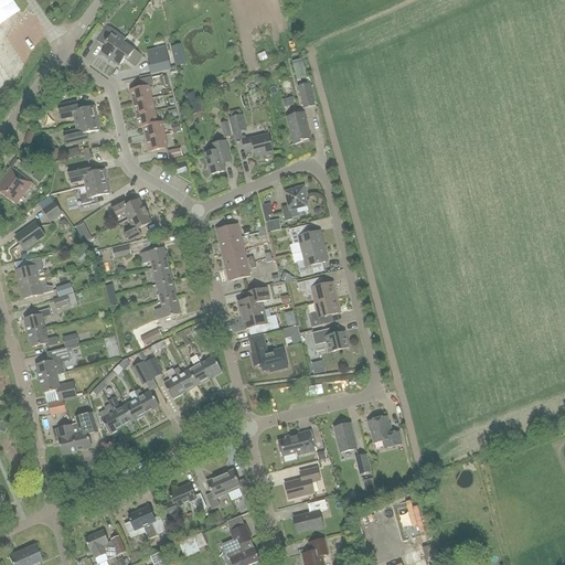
[(108,27),(106,30),(97,42),(107,49),(103,55),(112,61),(124,42),(127,39),(108,27)]
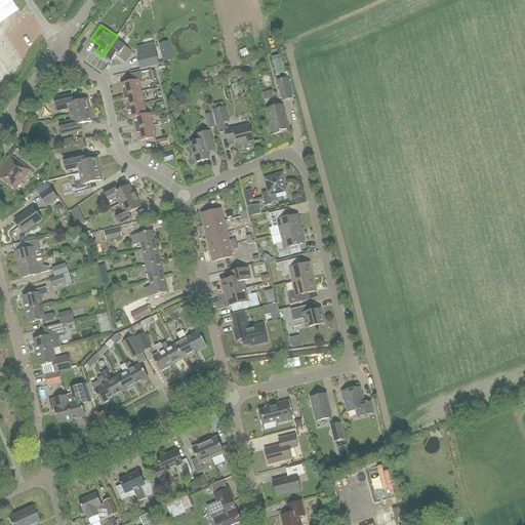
[(115,39),(104,56),(111,63),(116,55),(125,62),(132,51),(115,39)]
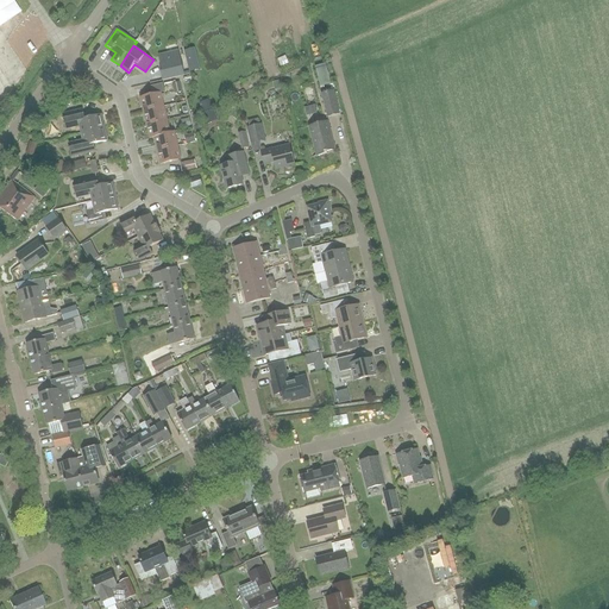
[(180,54),(161,58),(164,73),(161,73),(163,81),(164,80),(184,76),(180,54)]
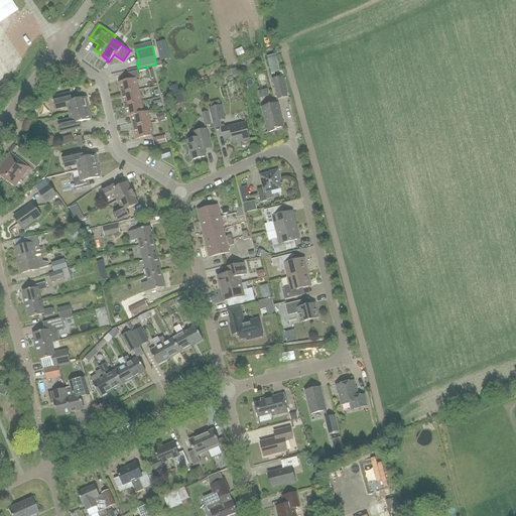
[(276,54),(267,56),(270,65),(279,62),(276,54)]
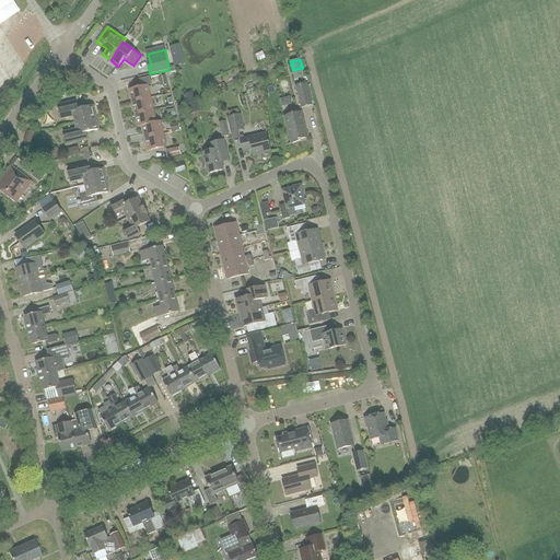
[(259,73),(252,76),(254,83),(261,81),(259,73)]
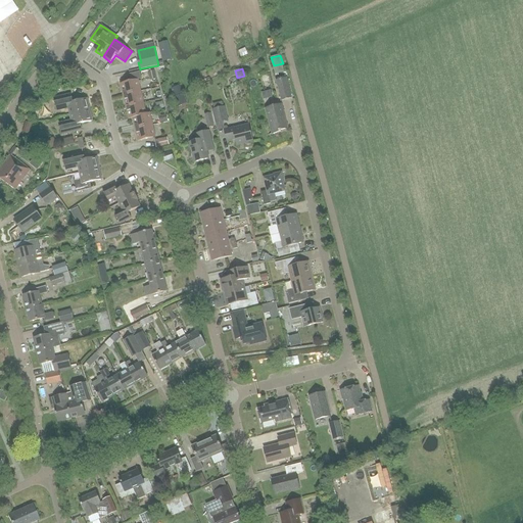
[(276,80),(281,101),(292,98),(287,77),(276,80)]
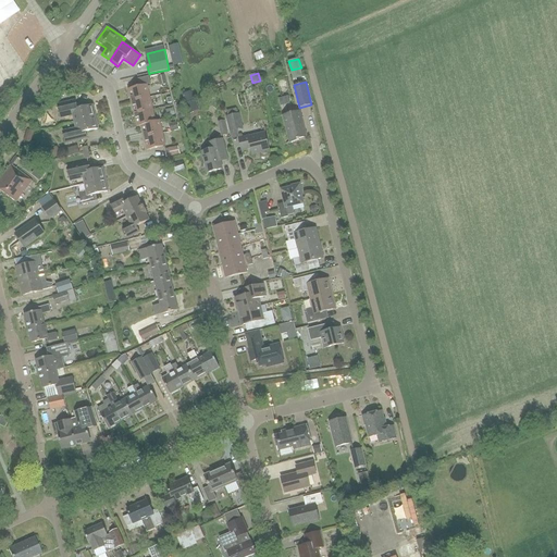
[(128,90),(132,102),(150,98),(148,85),(128,90)]
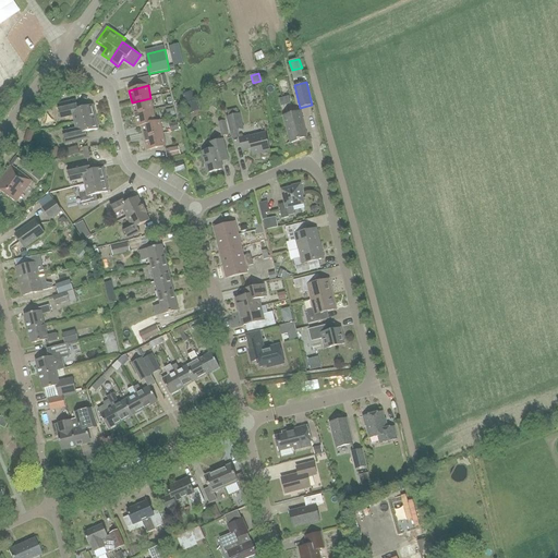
[(193,93),(184,97),(187,104),(195,100),(193,93)]
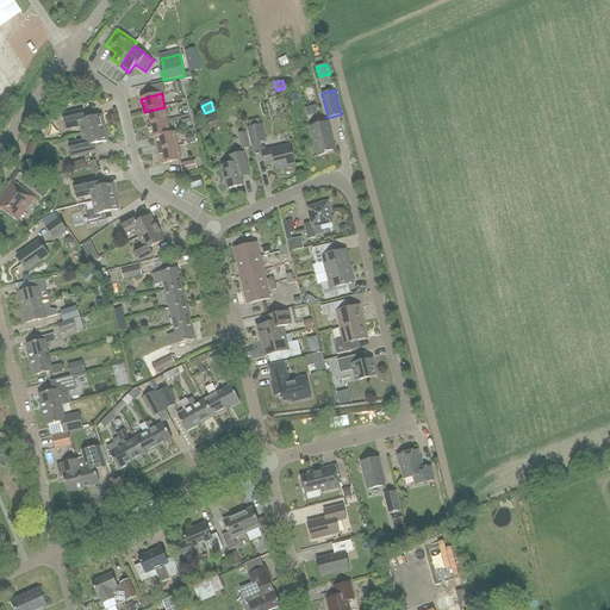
[(319,104),(309,106),(310,117),(321,116),(319,104)]
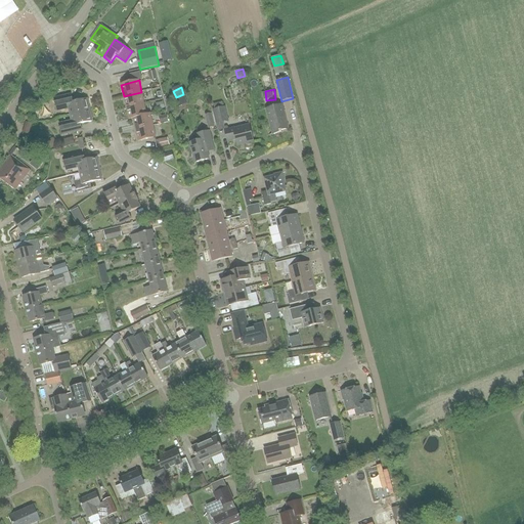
[(126,107),(144,103),(141,92),(124,96),(126,107)]
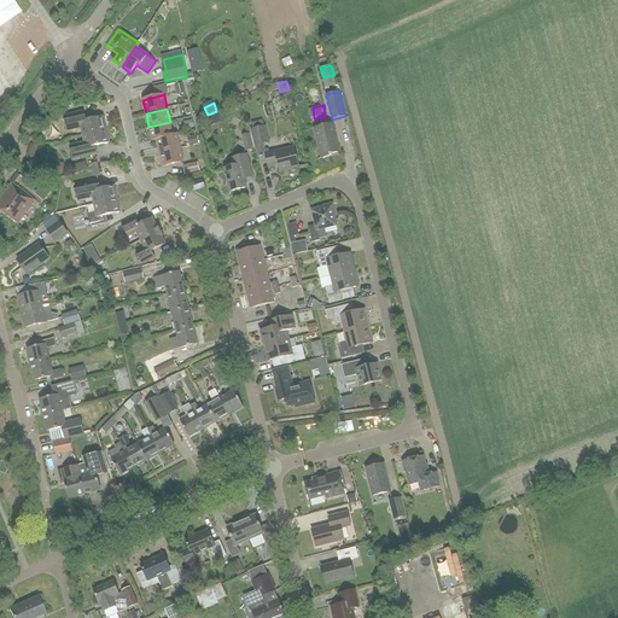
[(208,115),(207,115),(210,123),(221,118),(217,110),(216,111),(208,115)]
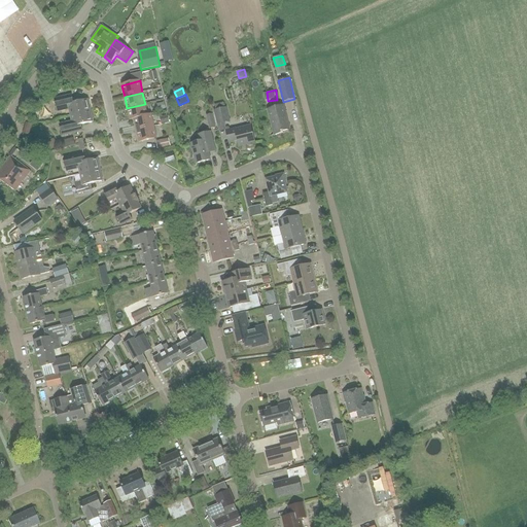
[(89,99),(71,103),(70,96),(54,100),(57,112),(69,109),(71,115),(92,110),(89,99)]
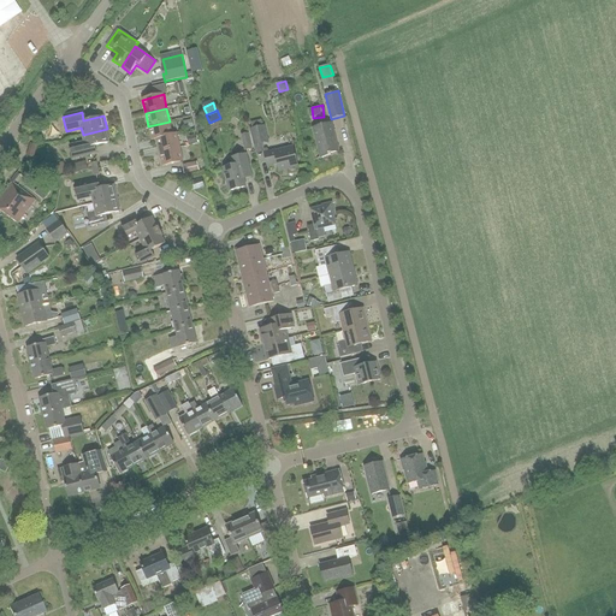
[(253,129),(250,129),(254,146),(270,142),(265,125),(262,125),(261,120),(252,123),(253,129)]
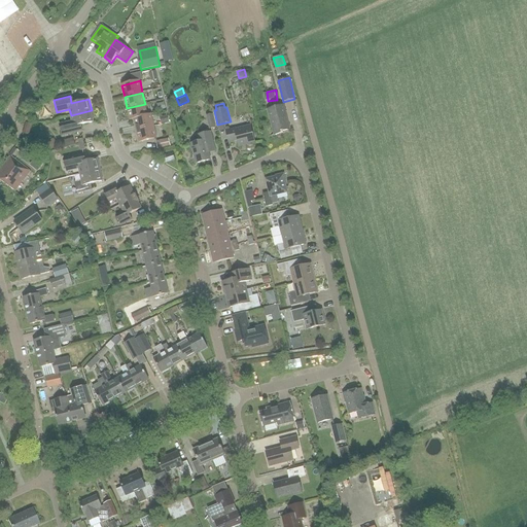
[(130,120),(134,119),(148,115),(145,104),(127,108),(130,120)]
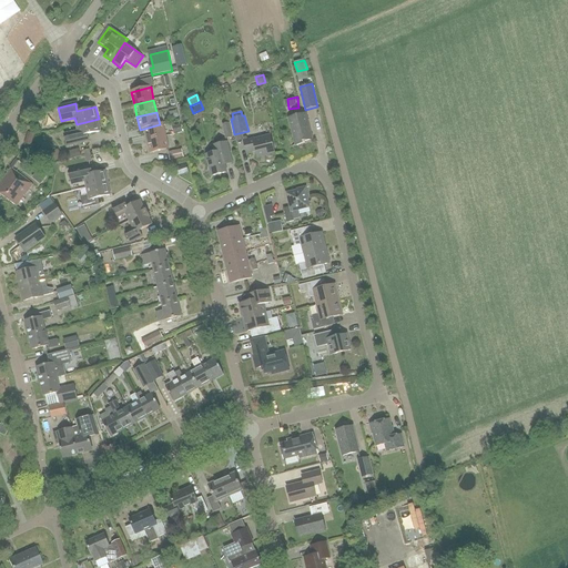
[(306,113),(288,118),(296,145),(305,143),(305,141),(313,140),(306,113)]
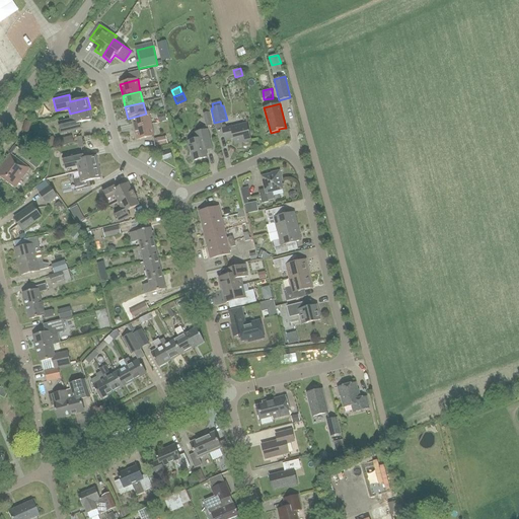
[(92,120),(90,108),(70,114),(71,120),(59,123),(62,134),(77,130),(76,124),(92,120)]
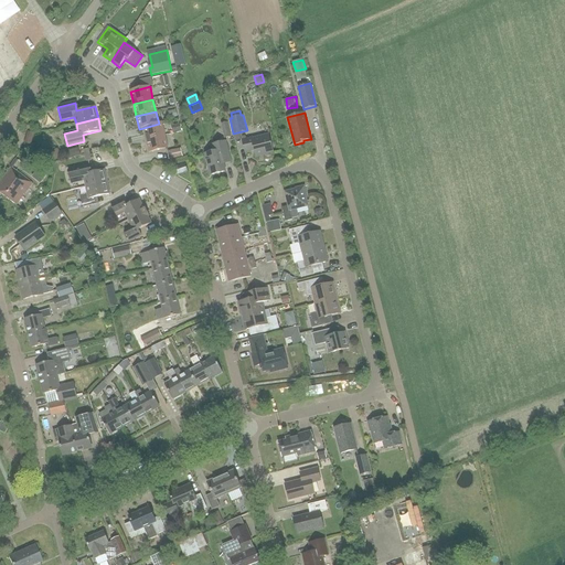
[(221,124),(224,138),(232,136),(228,121),(221,124)]
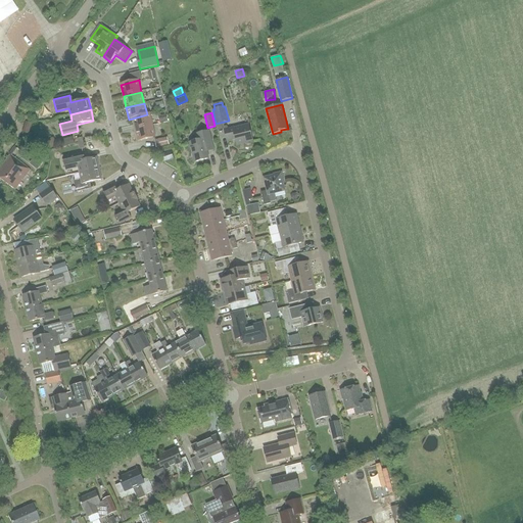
[(133,119),(136,130),(153,126),(150,113),(147,114),(133,119)]
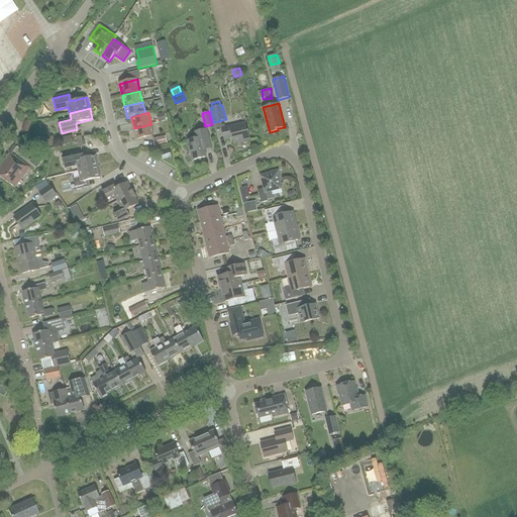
[(157,115),(159,121),(167,120),(165,113),(157,115)]
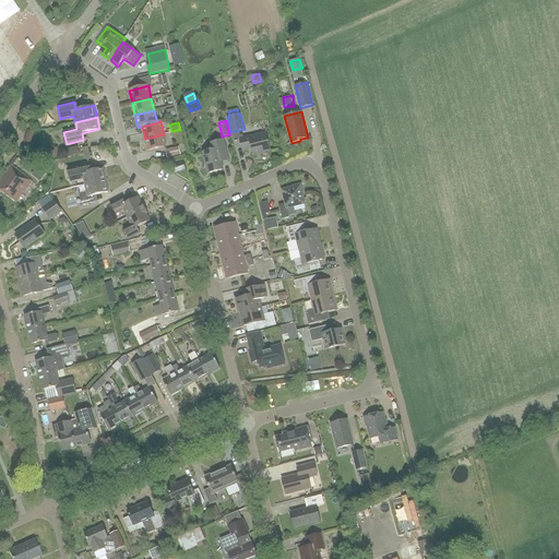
[(27,131),(24,142),(34,145),(37,134),(27,131)]
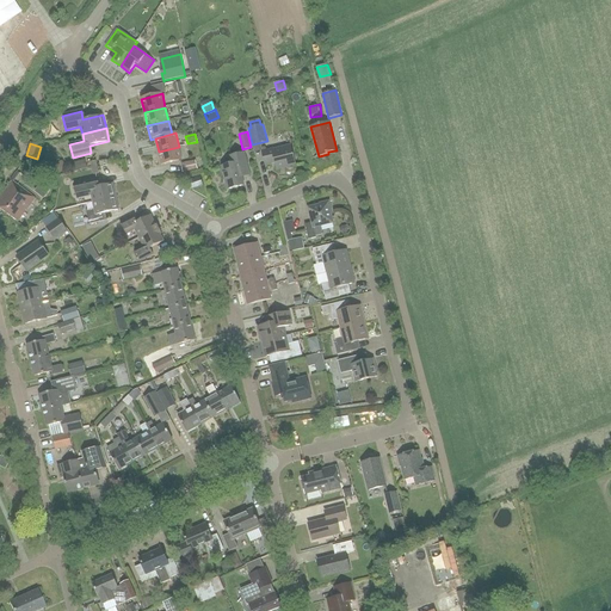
[(291,146),(273,149),(263,152),(266,165),(276,162),(277,170),(288,167),(288,171),(294,168),(294,166),(296,166),(291,146)]
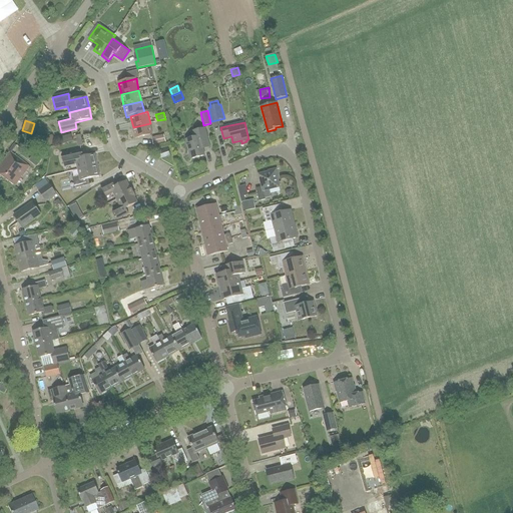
[(153,134),(150,123),(133,127),(135,138),(153,134)]
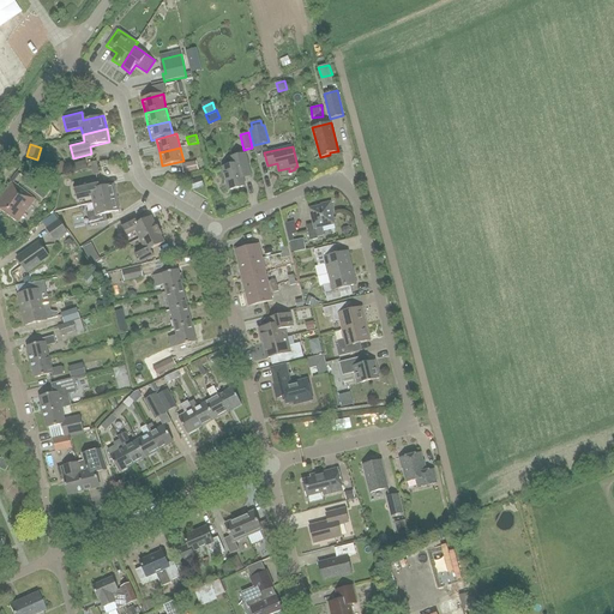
[(246,186),(244,179),(251,176),(245,154),(230,157),(233,164),(223,168),(223,170),(223,172),(224,176),(226,178),(229,191),(246,186)]
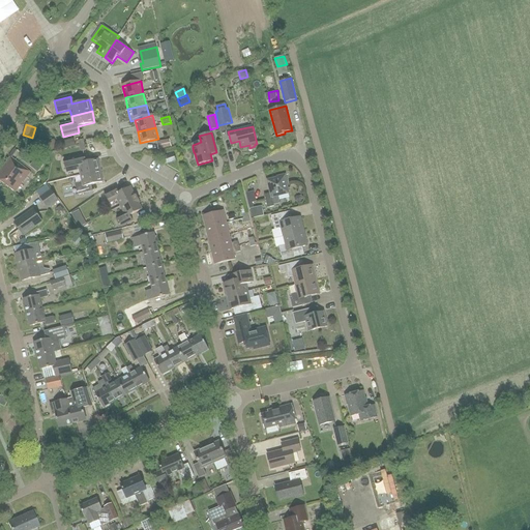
[(74,139),(60,142),(62,149),(76,146),(74,139)]
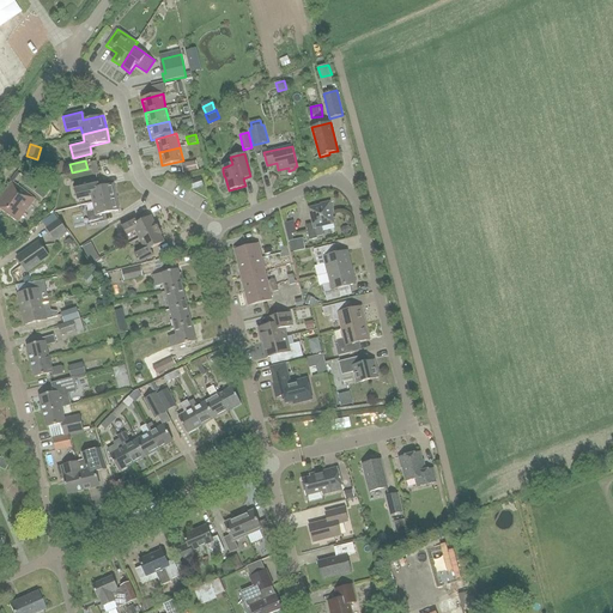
[(196,161),(182,164),(183,174),(199,170),(196,161)]
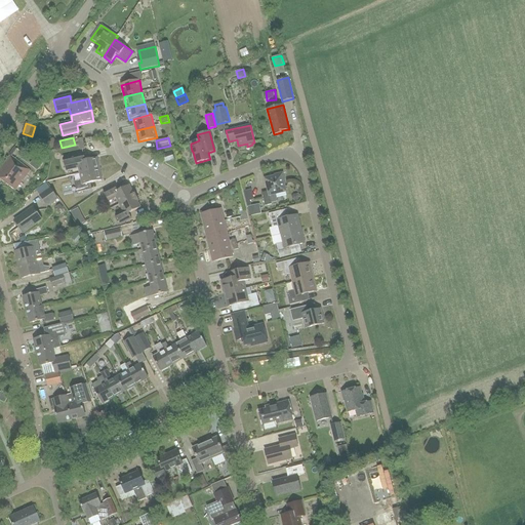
[(64,159),(66,166),(67,170),(78,168),(80,173),(99,169),(97,158),(81,161),(80,155),(64,159)]
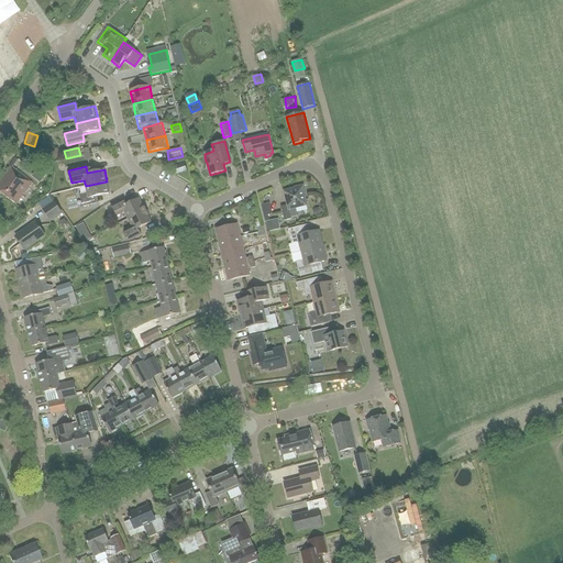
[(0,191),(18,205),(33,184),(12,167),(0,183),(0,191)]
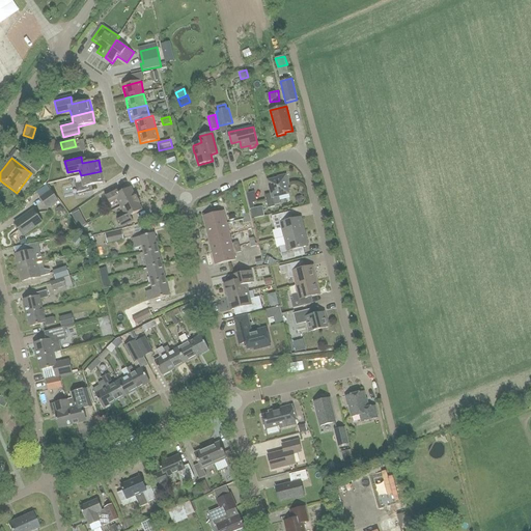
[(104,183),(101,171),(81,175),(82,183),(75,184),(78,195),(89,193),(87,187),(104,183)]
